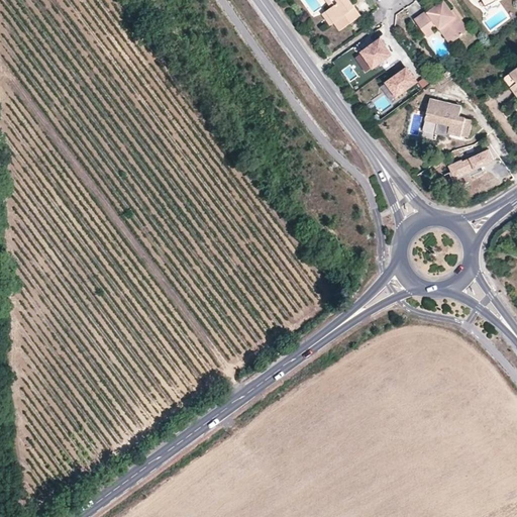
[(325,0),(327,2),(329,0),(337,0),(340,4),(332,9),(327,12),(336,24),(341,31),(362,17),(352,5),(349,0),(325,0)]
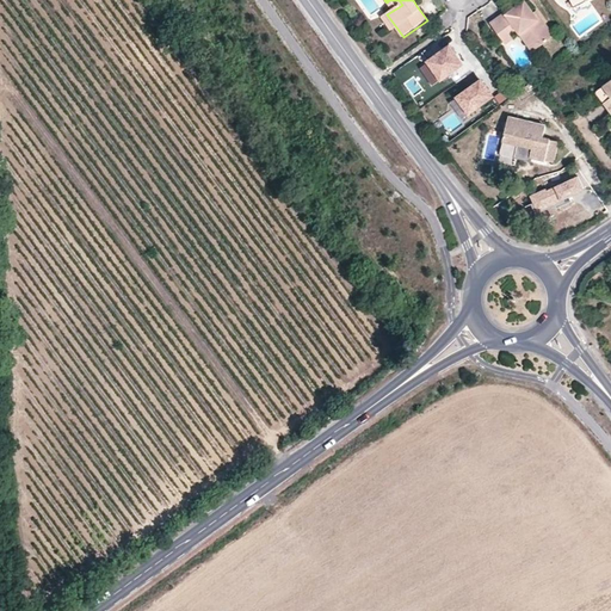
[(399,0),(389,0),(387,2),(393,11),(402,5),(399,0)]
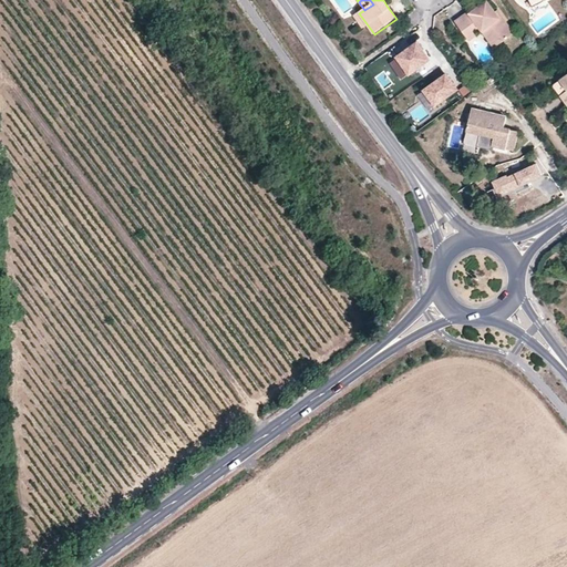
[(465,34),(473,29),(477,26),(483,31),(488,28),(501,44),(515,33),(503,17),(501,19),(495,10),(487,0),(470,12),(468,11),(455,21),(465,34)]
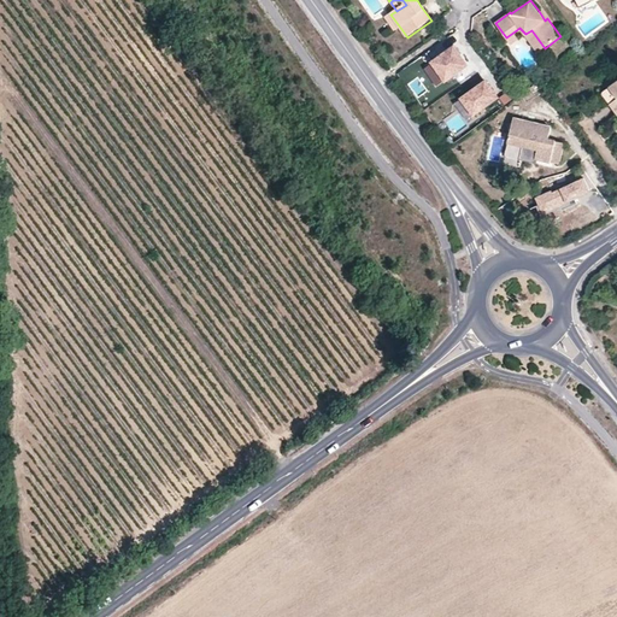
[(401,29),(391,15),(386,18),(395,33),(401,29)]
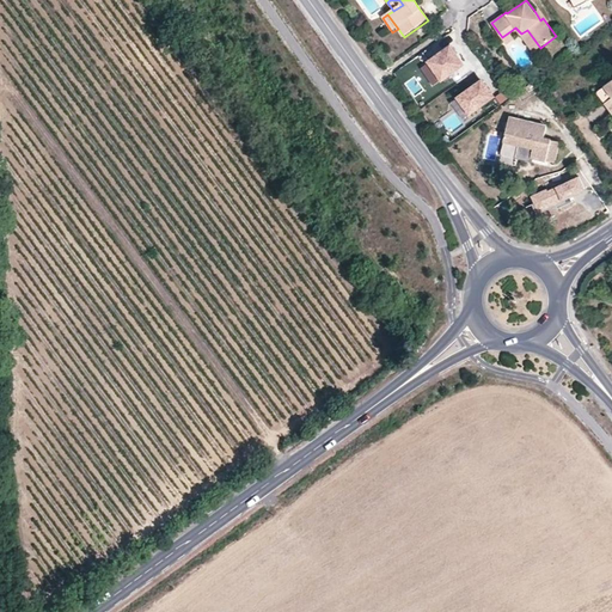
[(527,30),(521,34),(534,53),(540,48),(527,30)]
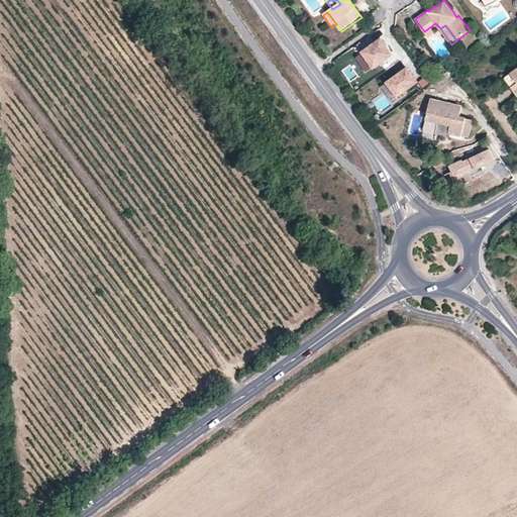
[(434,31),(431,26),(424,31),(427,36),(434,31)]
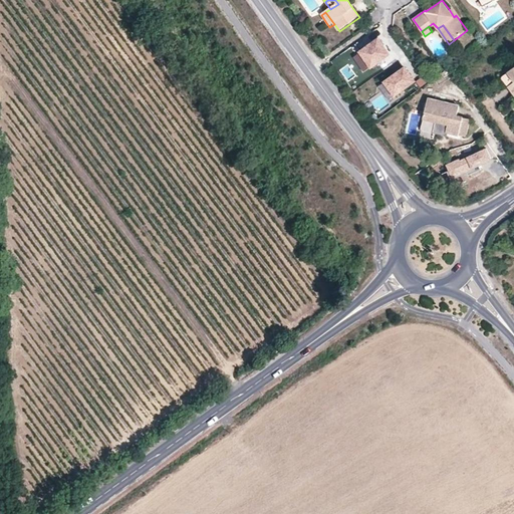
[(380,41),(361,54),(373,70),(393,57),(380,41)]
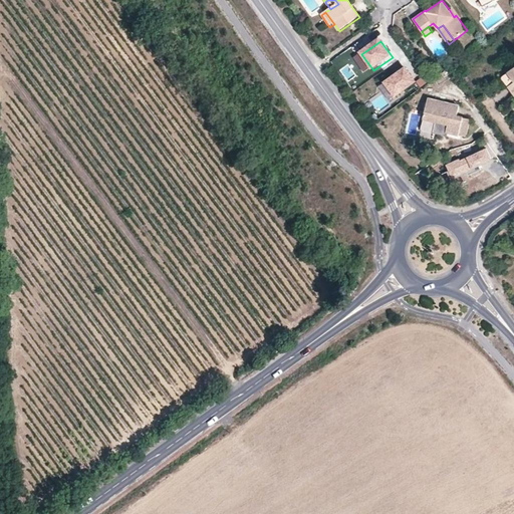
[(439,86),(454,75),(449,67),(433,78),(439,86)]
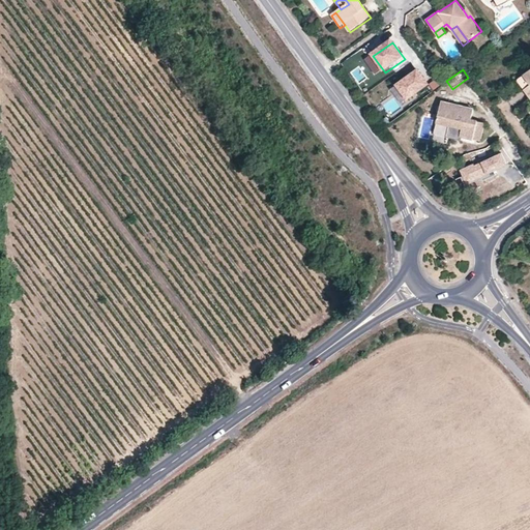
[(419,72),(399,88),(410,102),(431,87),(419,72)]
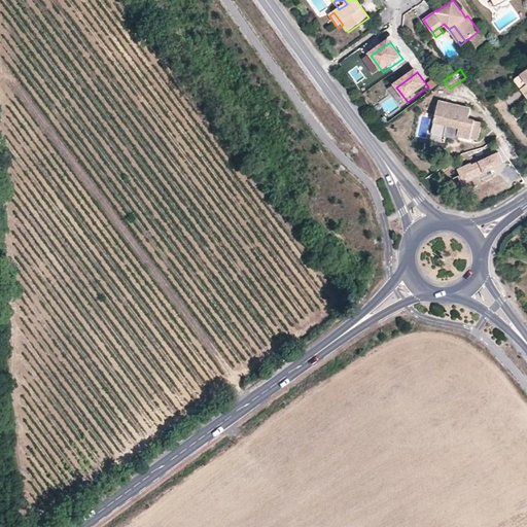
[(434,80),(429,85),(433,91),(438,86),(434,80)]
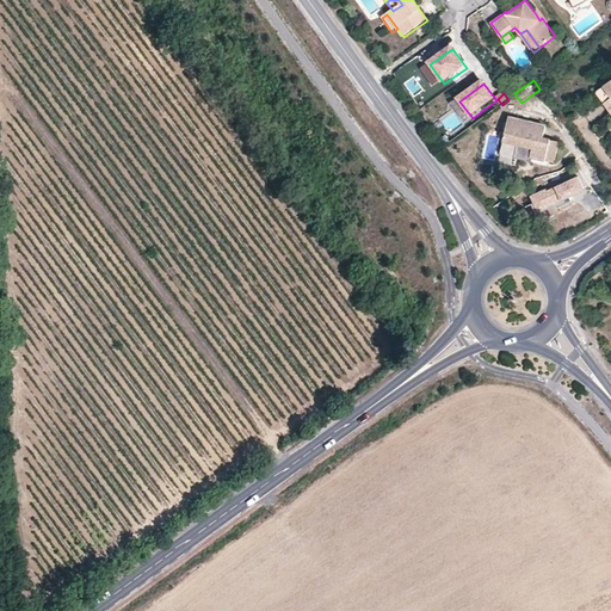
[(504,142),(522,146),(532,148),(531,155),(530,158),(545,161),(550,140),(543,137),(547,125),(510,117),(504,142)]
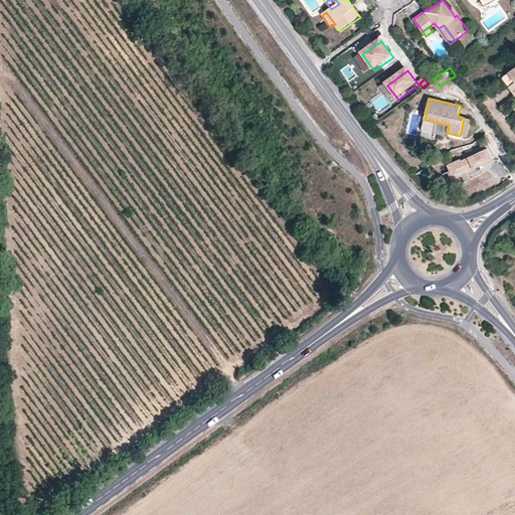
[(376,115),(371,119),(375,125),(380,121),(376,115)]
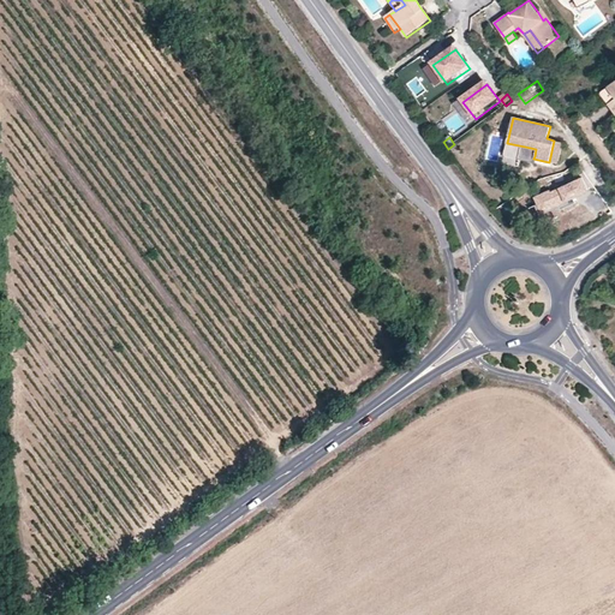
[(561,142),(554,141),(549,162),(556,163),(561,142)]
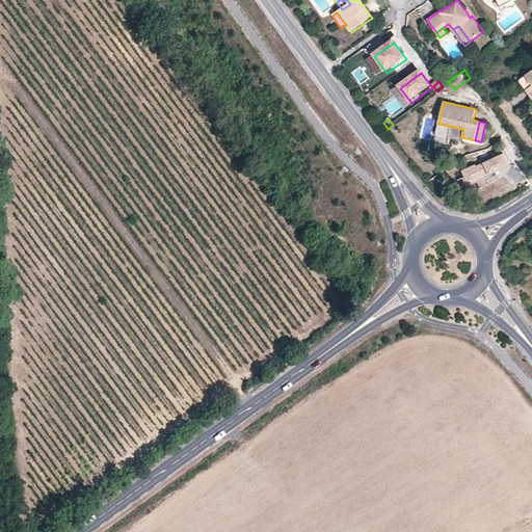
[(513,168),(507,154),(462,174),(469,188),(513,168)]
